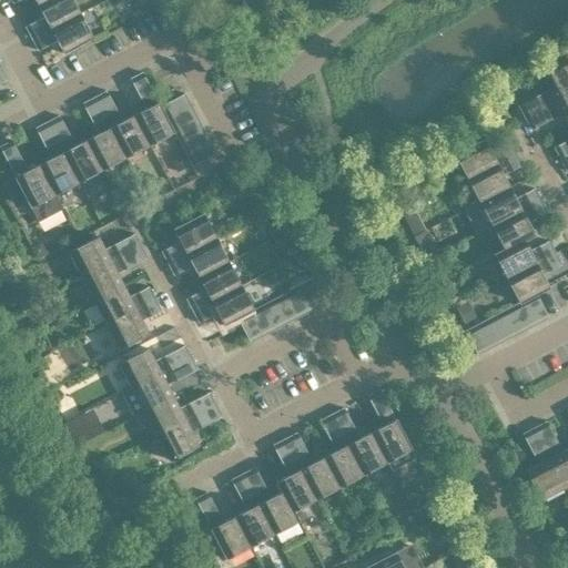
[(44,17),(26,27),(32,39),(81,13),(73,0),(47,0),(39,4),(44,17)]
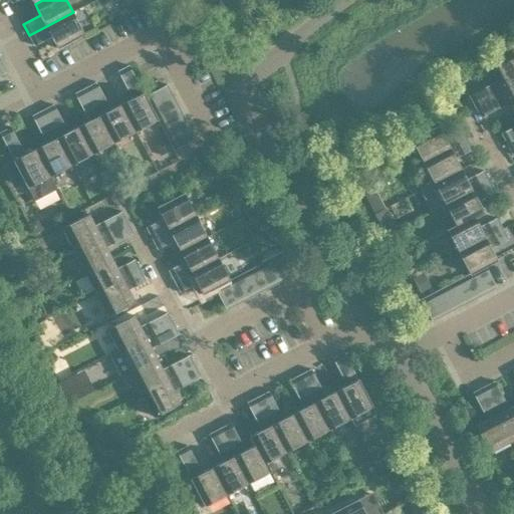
[(84,34),(73,12),(29,35),(34,45),(51,36),(57,48),(84,34)]
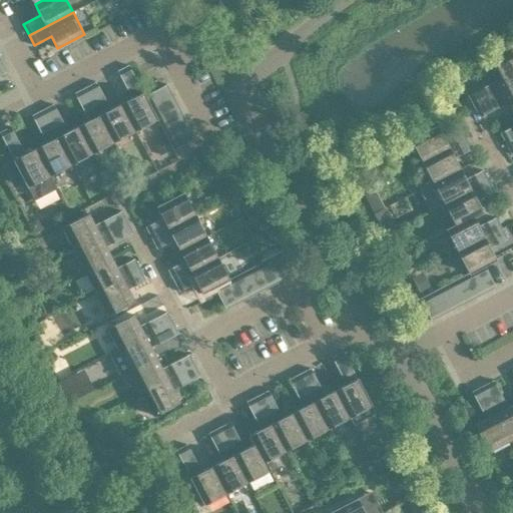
[(494,82),(468,95),(474,105),(512,84),(512,57),(488,70),(494,82)]
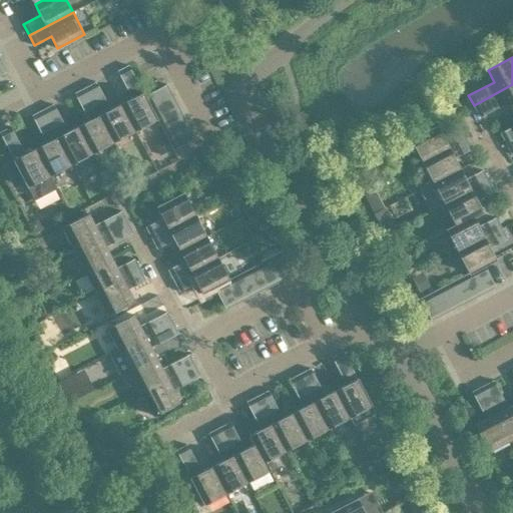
[(128,65),(117,71),(131,98),(121,103),(134,130),(156,119),(156,117),(150,107),(144,96),(128,65)]
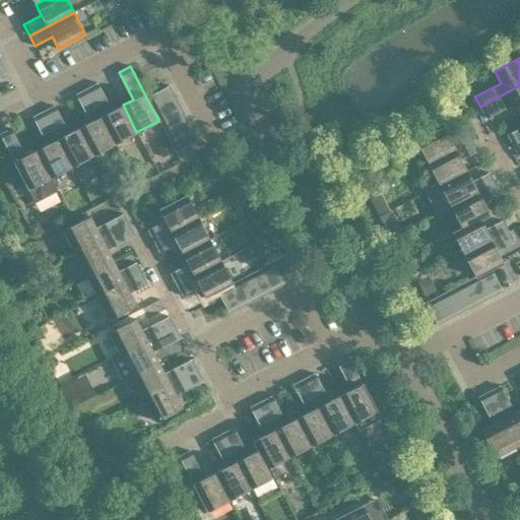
[(112,111),(98,83),(86,88),(115,143),(136,132),(123,105),(112,111)]
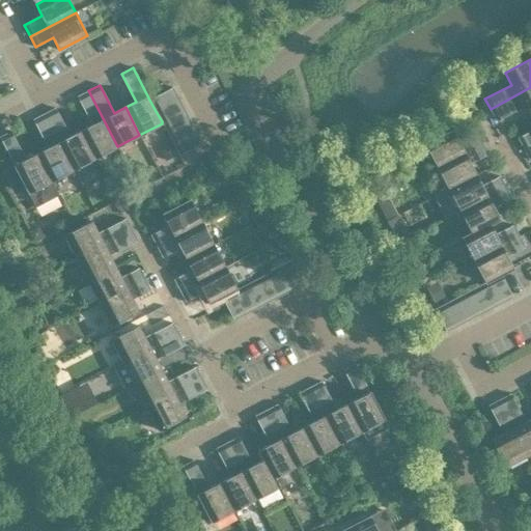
[(173,87),(156,96),(149,100),(156,111),(178,99),(173,87)]
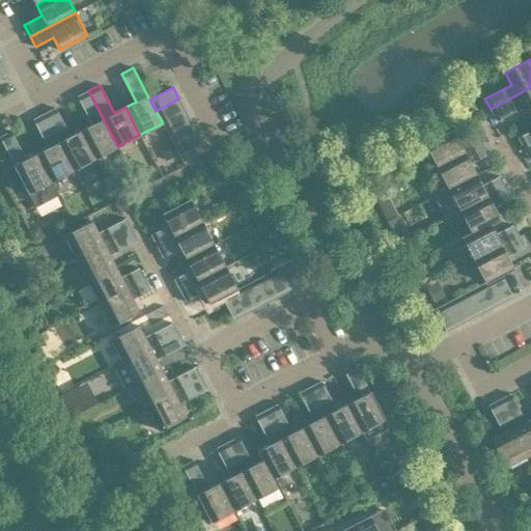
[(530,116),(530,87),(491,109),(496,120),(524,107),(529,117),(530,116)]
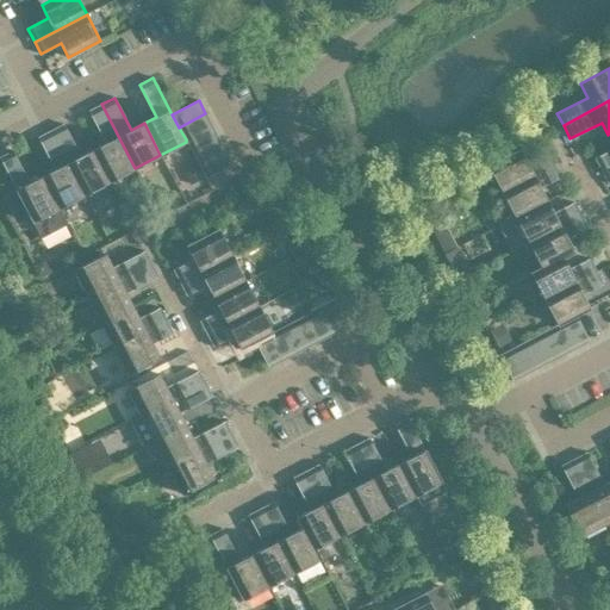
[(101,104),(89,111),(106,143),(93,150),(110,181),(135,168),(101,104)]
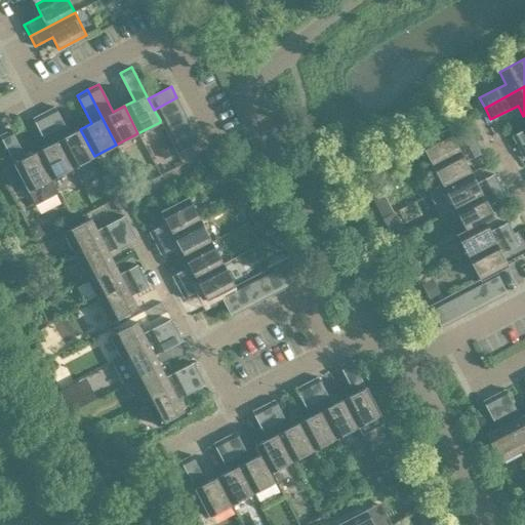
[(176,97),(154,110),(160,120),(183,109),(176,97)]
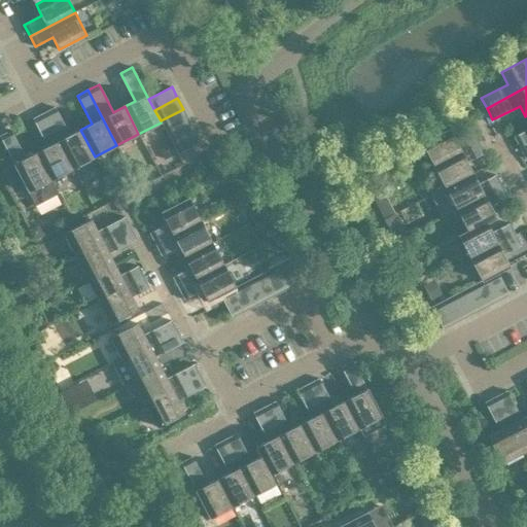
[(69,135),(55,107),(44,113),(73,168),(95,156),(80,130),(69,135)]
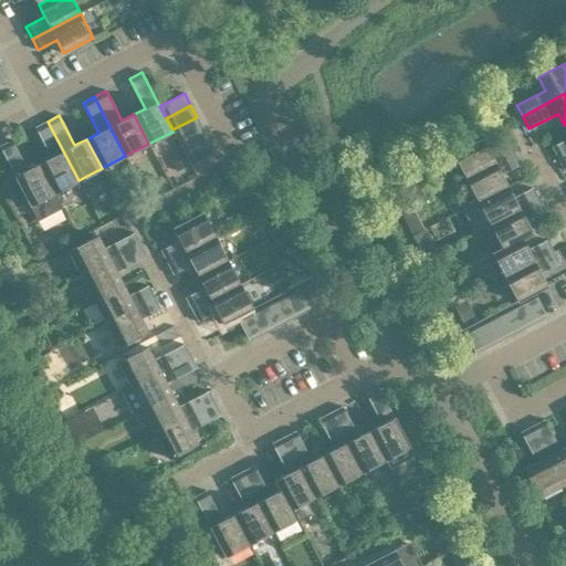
[(203,129),(197,117),(173,129),(173,132),(179,142),(203,129)]
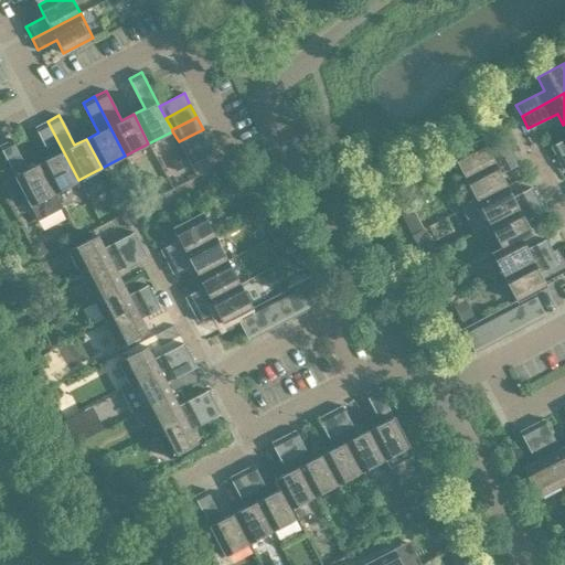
[(78,180),(48,121),(35,127),(51,158),(39,163),(54,193),(78,180)]
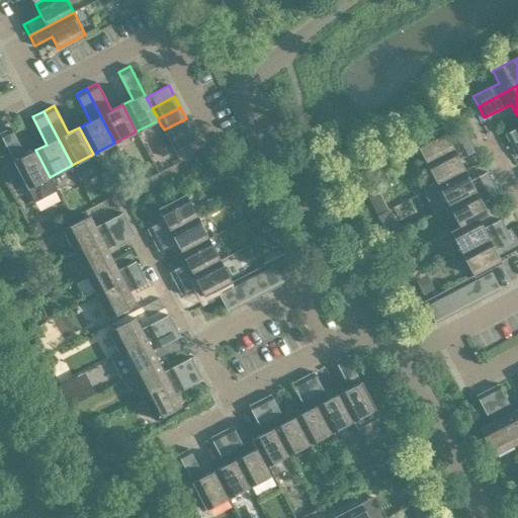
[(517,113),(516,114),(517,118),(517,127),(505,135),(511,145),(517,141),(517,113)]
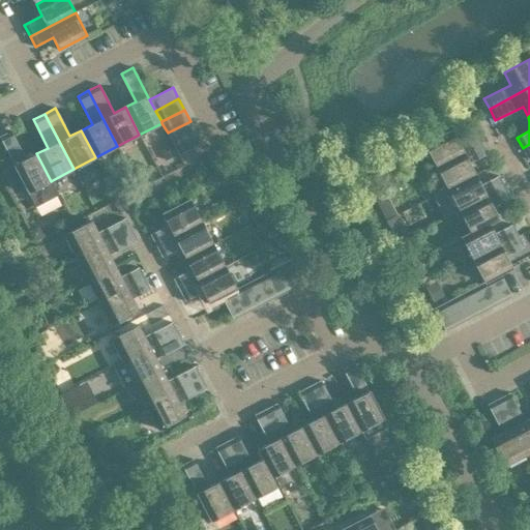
[(190,121),(168,133),(173,144),(196,131),(190,121)]
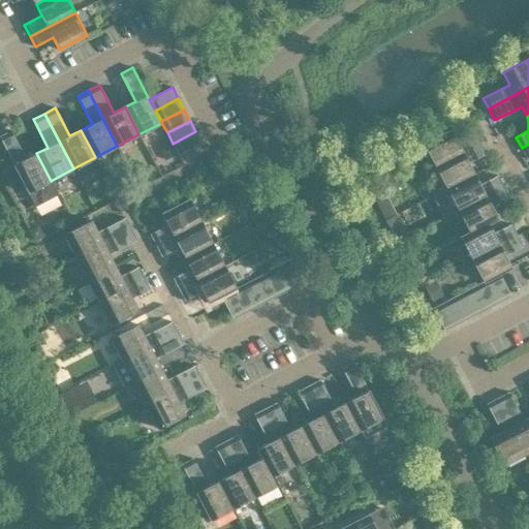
[(450,129),(424,144),(435,166),(480,143),(475,131),(457,141),(450,129)]
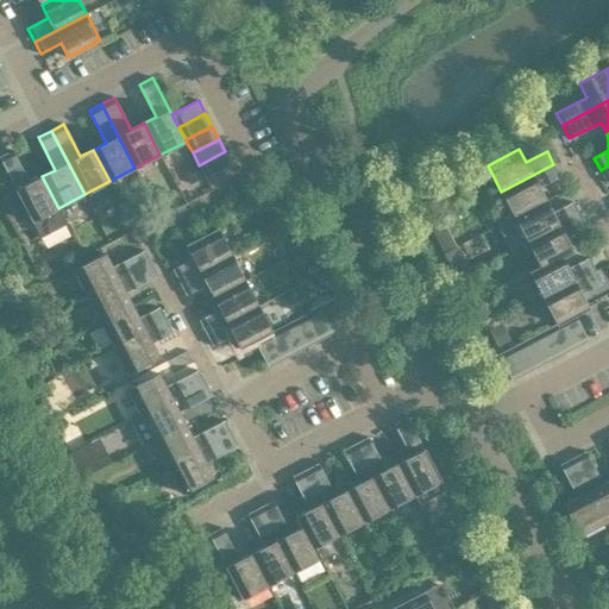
[(58,208),(42,176),(30,183),(13,151),(0,156),(0,157),(17,189),(42,238),(67,225),(58,208)]
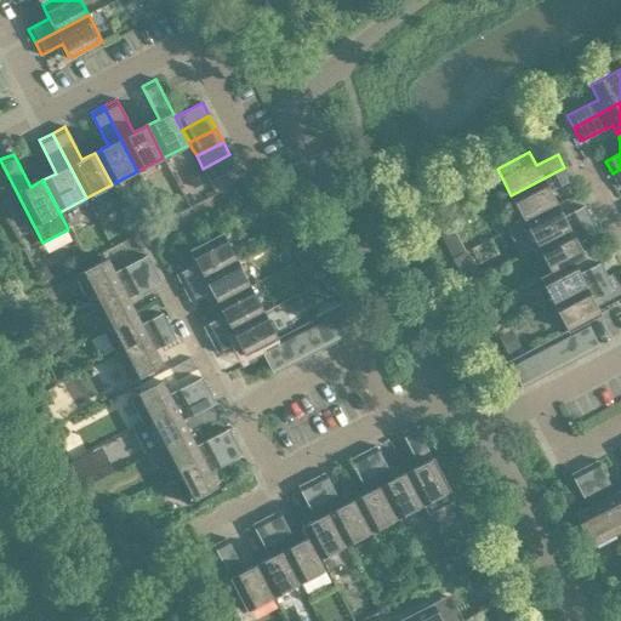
[(237,167),(229,154),(203,169),(210,181),(237,167)]
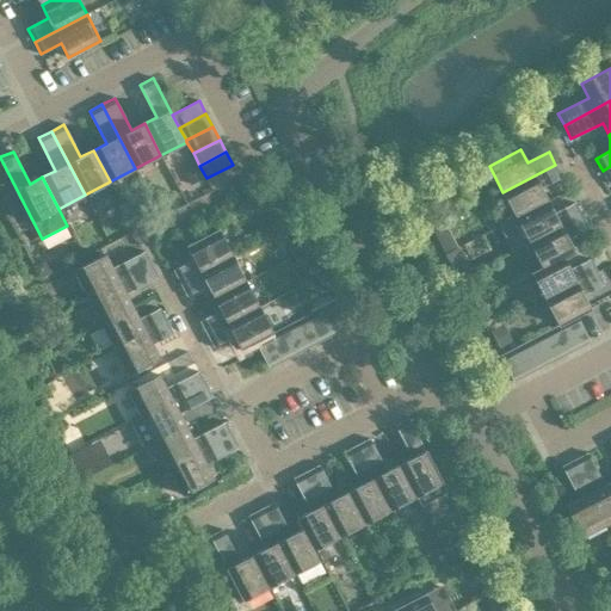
[(555,165),(503,192),(516,217),(548,201),(541,189),(562,177),(555,165)]
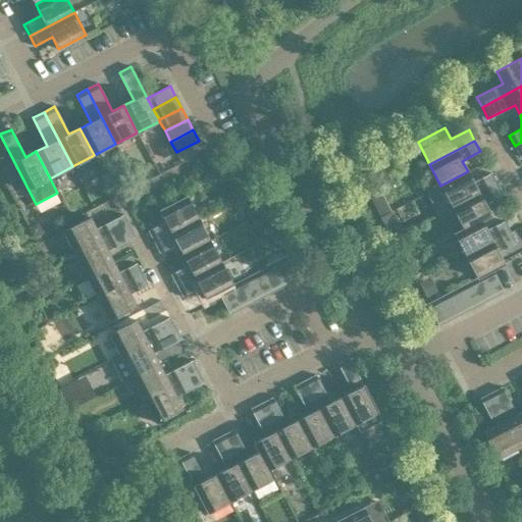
[(106,192),(94,168),(88,171),(84,161),(73,166),(90,200),(106,192)]
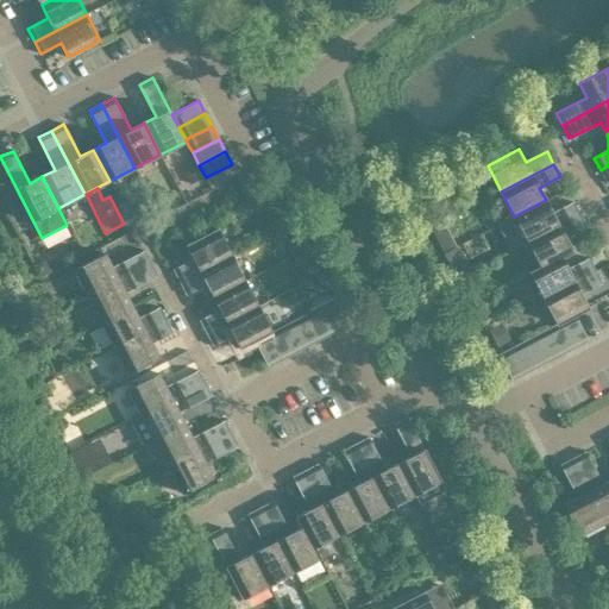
[(546,200),(514,217),(527,242),(579,214),(573,202),(552,213),(546,200)]
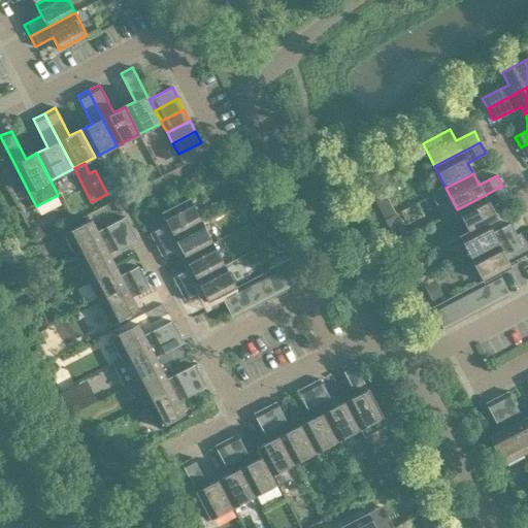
[(508,197),(502,186),(457,209),(468,231),(488,221),(488,223),(496,219),(490,206),(508,197)]
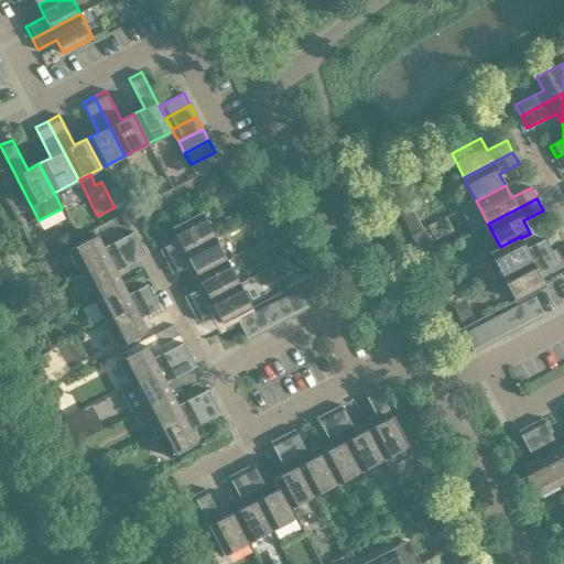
[(179,240),(161,250),(166,261),(215,236),(202,213),(173,228),(179,240)]
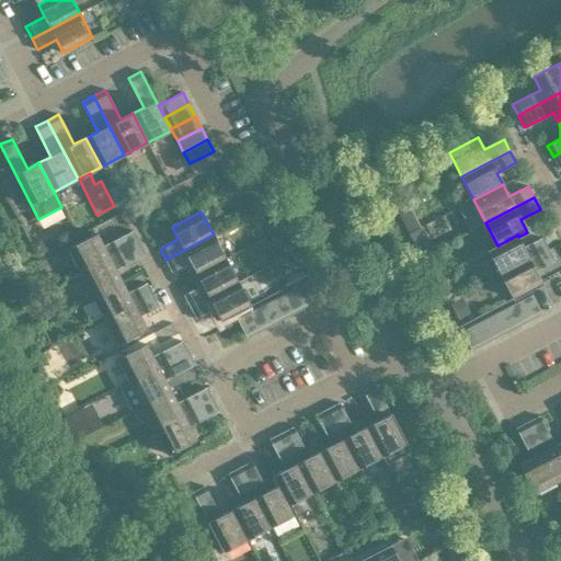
[(139,242),(134,231),(104,245),(98,233),(69,249),(81,272),(139,242)]
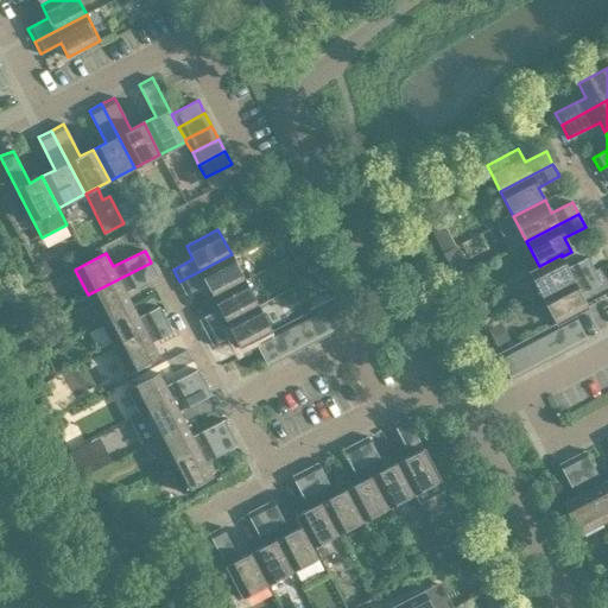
[(232,254),(179,282),(187,295),(206,284),(213,297),(245,280),(232,254)]
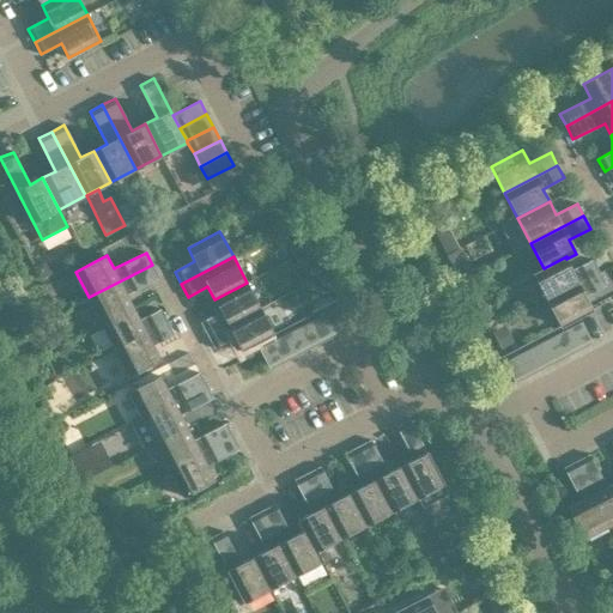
[(566,256),(544,268),(533,274),(547,301),(600,273),(593,260),(572,271),(566,259),(566,256)]
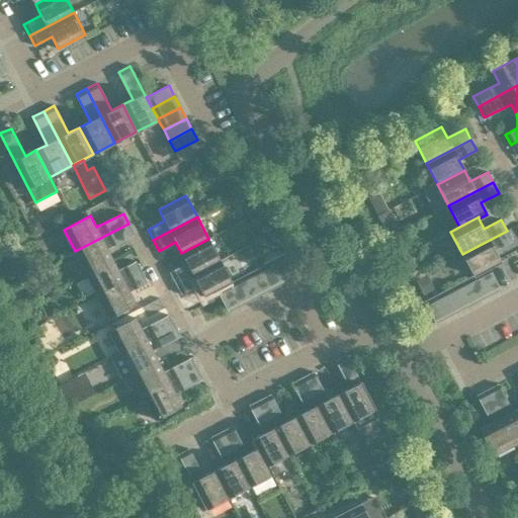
[(135,235),(128,224),(75,251),(86,273),(113,259),(107,249),(135,235)]
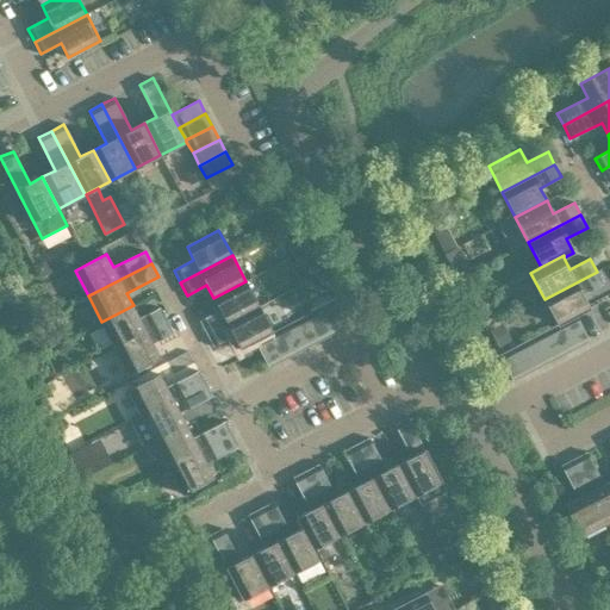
[(597,272),(545,299),(558,325),(560,324),(564,322),(576,316),(590,309),(583,294),(603,284),(597,272)]
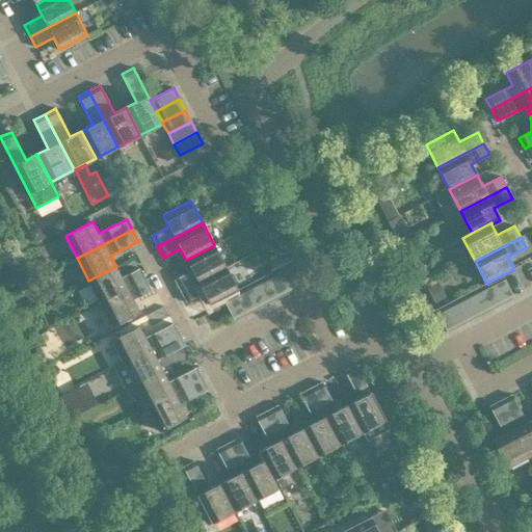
[(191,270),(175,280),(181,291),(225,268),(214,245),(186,260),(191,270)]
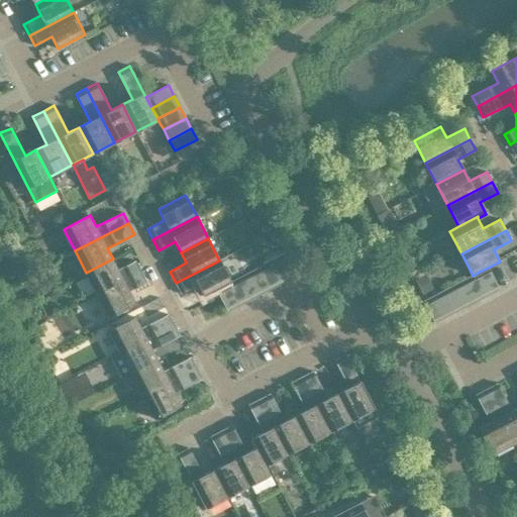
[(292,250),(281,256),(292,278),(303,273),(292,250)]
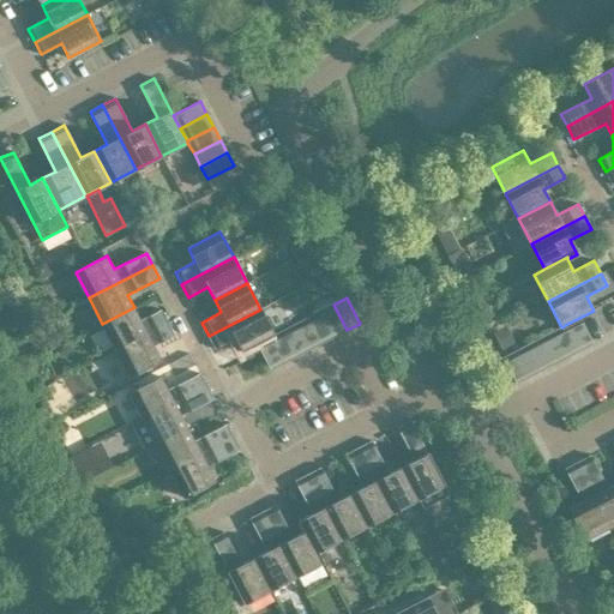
[(347,330),(333,305),(320,311),(335,337),(347,330)]
